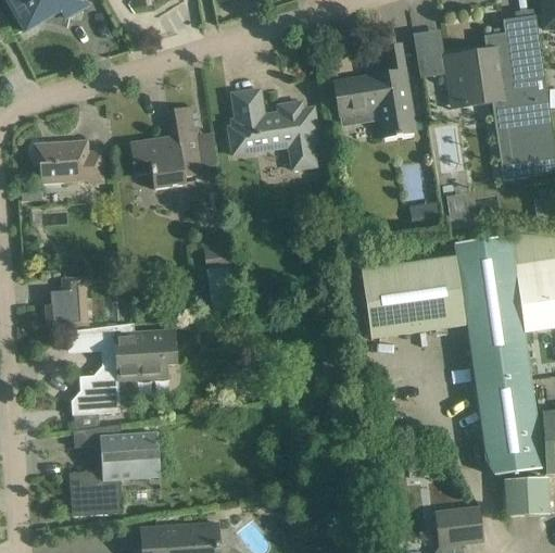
[(8,0),(26,30),(47,19),(43,13),(46,7),(57,0),(67,17),(88,5),(85,0),(8,0)]
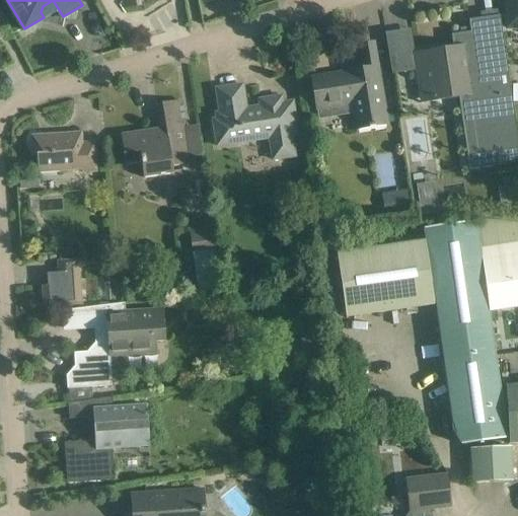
[(508,0),(508,26),(517,25),(517,0),(508,0)]
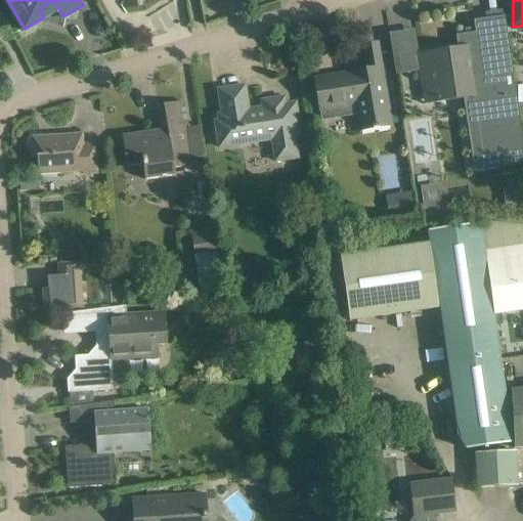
[(522,130),(509,34),(506,13),(474,18),(476,30),(456,33),(459,47),(451,48),(451,46),(406,53),(409,71),(420,70),(425,102),(465,97),(475,169),(522,162),(522,130)]
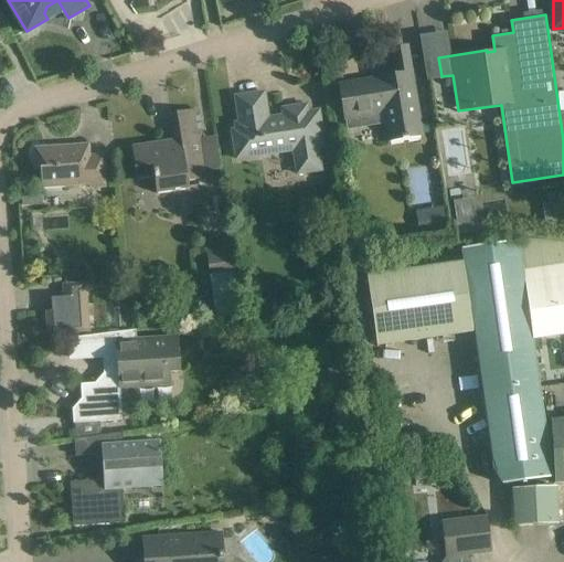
[(413,70),(339,82),(346,117),(383,112),(389,140),(424,134),(413,70)]
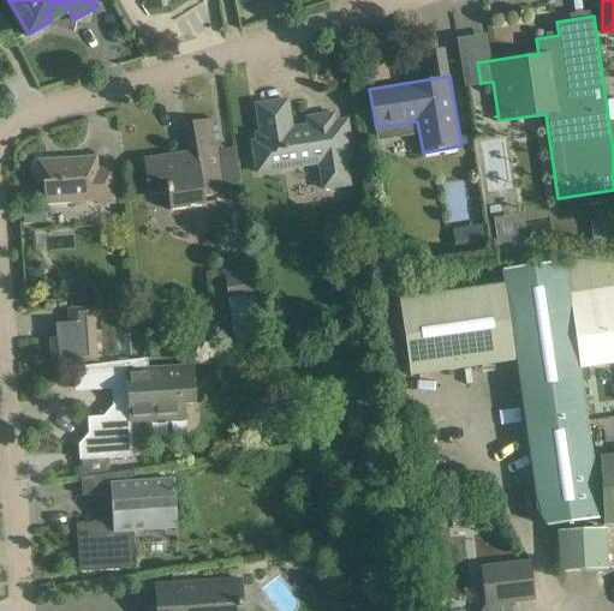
[(353,155),(347,118),(337,120),(335,112),(309,115),(311,131),(293,133),(288,99),(257,102),(262,131),(257,132),(258,139),(254,139),(258,171),(321,161),(325,186),(351,183),(346,156),(353,155)]
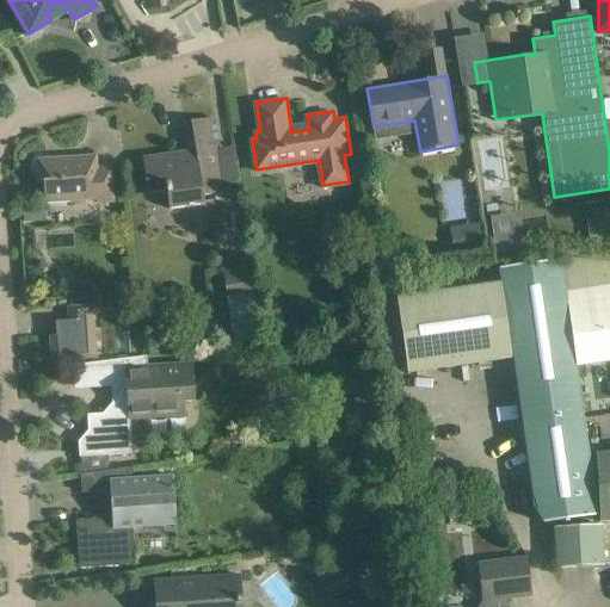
[(220,147),(219,140),(215,116),(186,121),(191,149),(145,156),(149,192),(167,189),(171,208),(204,203),(203,193),(225,189),(223,183),(239,181),(234,144),(220,147)]
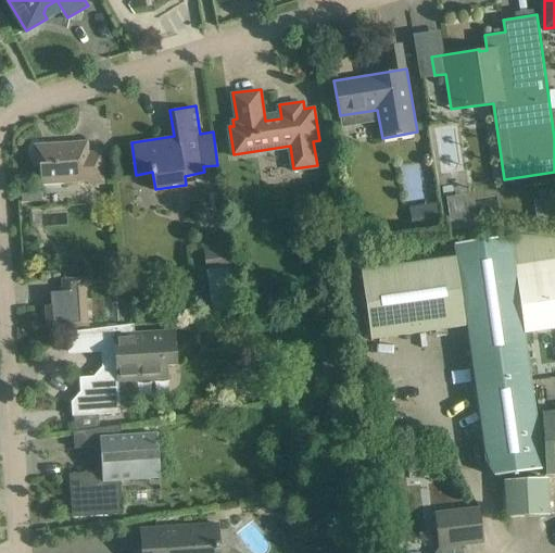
[(103,181),(102,151),(88,151),(87,140),(36,145),(38,165),(40,165),(41,183),(89,179),(89,183),(103,181)]
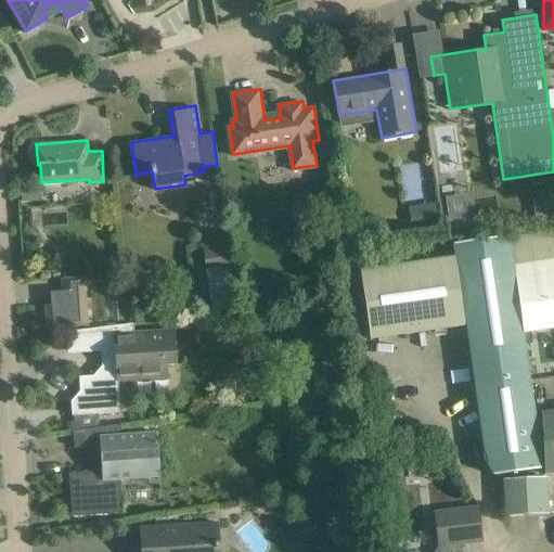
[(471,223),(465,192),(447,195),(451,227),(471,223)]
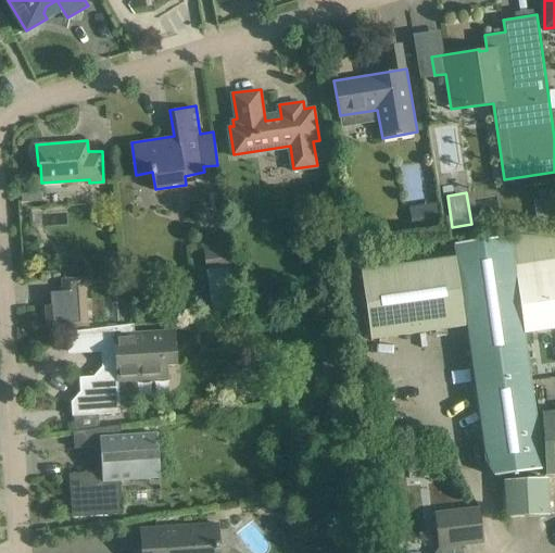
[(554,197),(534,199),(538,218),(554,215),(554,197)]
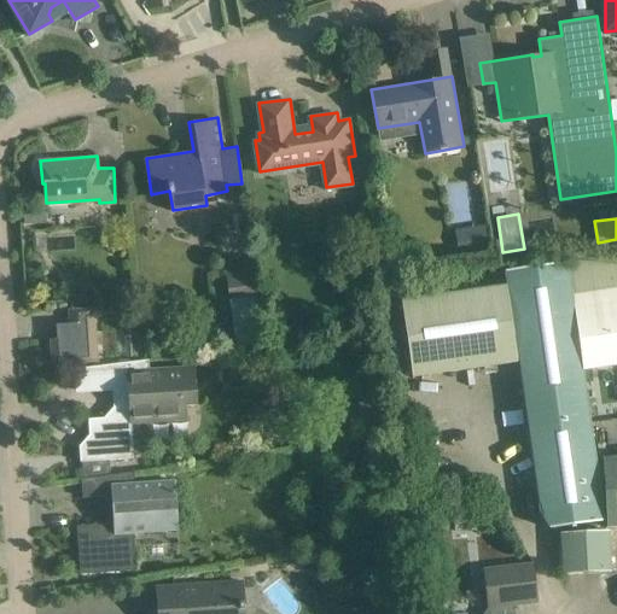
[(490,251),(485,223),(457,228),(460,256),(490,251)]
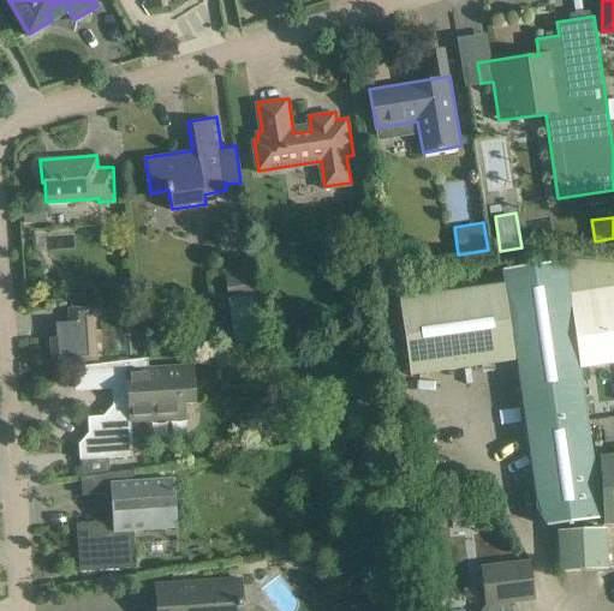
[(613,262),(566,256),(566,259),(565,259),(579,367),(582,367),(613,363),(613,262)]
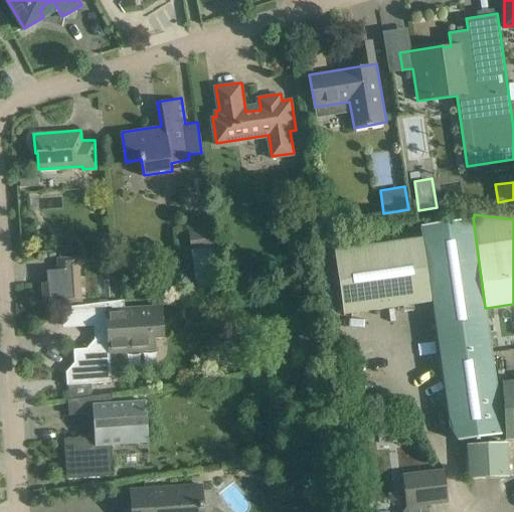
[(487,308),(485,308),(473,217),(420,224),(422,236),(432,301),(449,421),(460,440),(505,433),(487,308)]
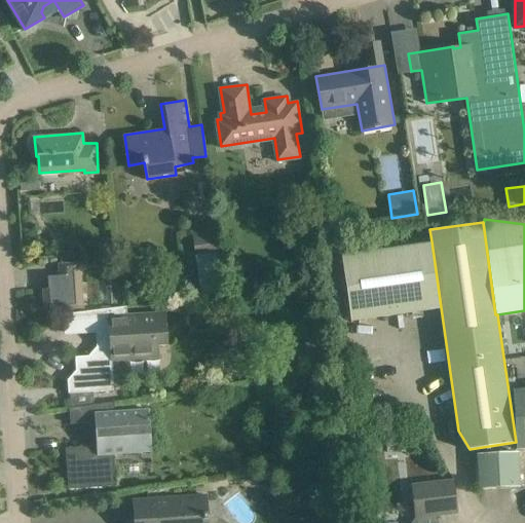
[(227,291),(220,252),(216,225),(192,229),(196,256),(202,295),(227,291)]
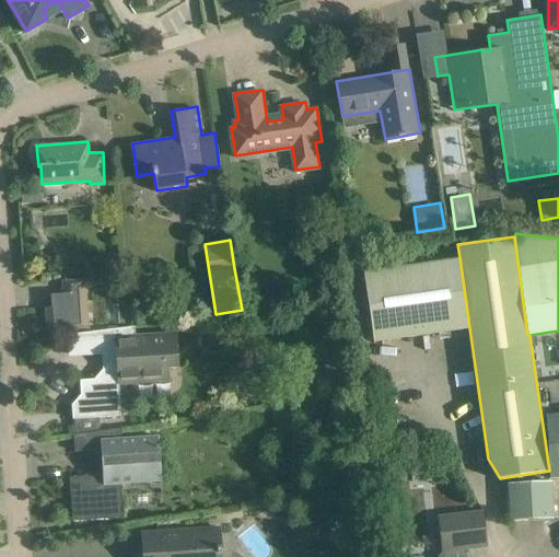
[(422,334),(469,327),(459,257),(412,264),(422,334)]
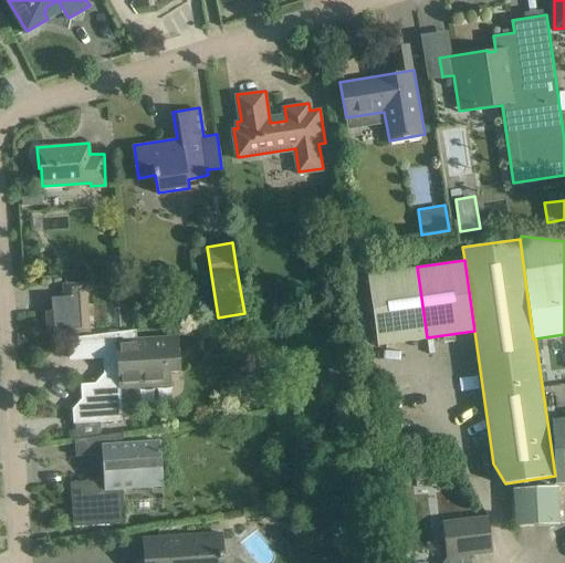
[(378,344),(427,337),(417,267),(368,273),(378,344)]
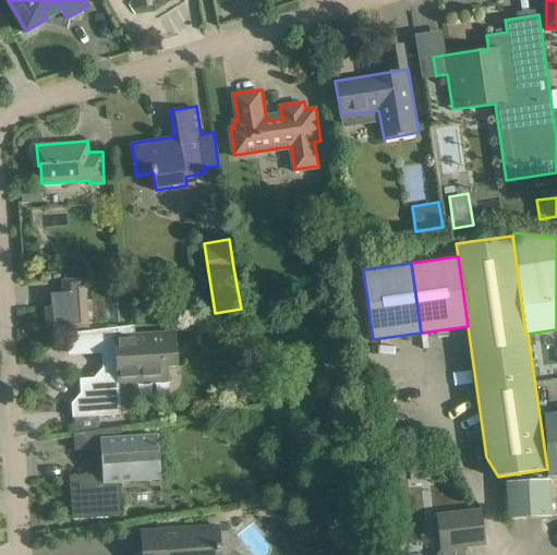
[(47,304),(49,327),(88,324),(85,291),(87,291),(86,278),(64,279),(65,291),(51,292),(52,304),(47,304)]
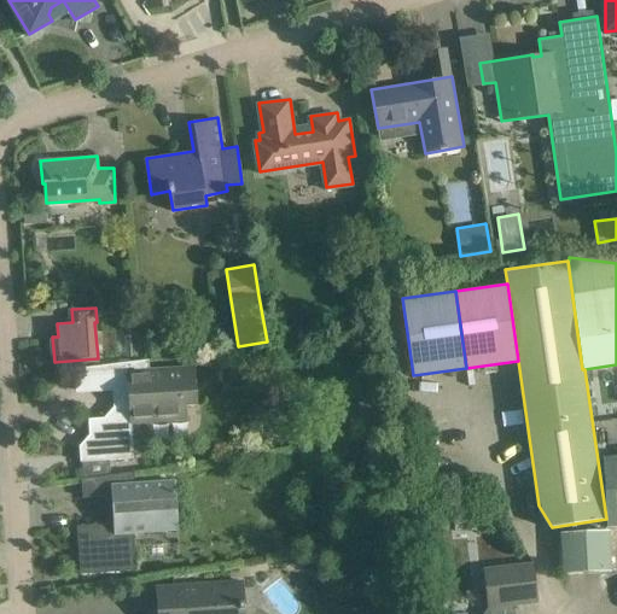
[(110,473),(110,458),(134,456),(132,424),(188,420),(187,405),(198,404),(196,364),(150,367),(150,360),(127,362),(128,387),(121,389),(122,404),(115,405),(105,416),(89,417),(91,433),(81,444),(80,444),(81,460),(83,460),(85,478),(110,473)]
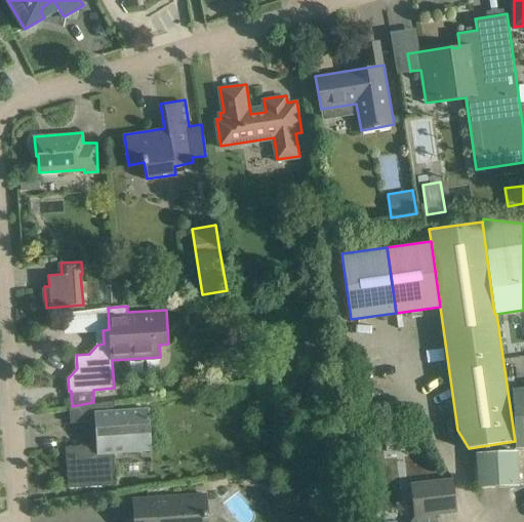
[(516,446),(523,445),(523,387),(512,388),(516,446)]
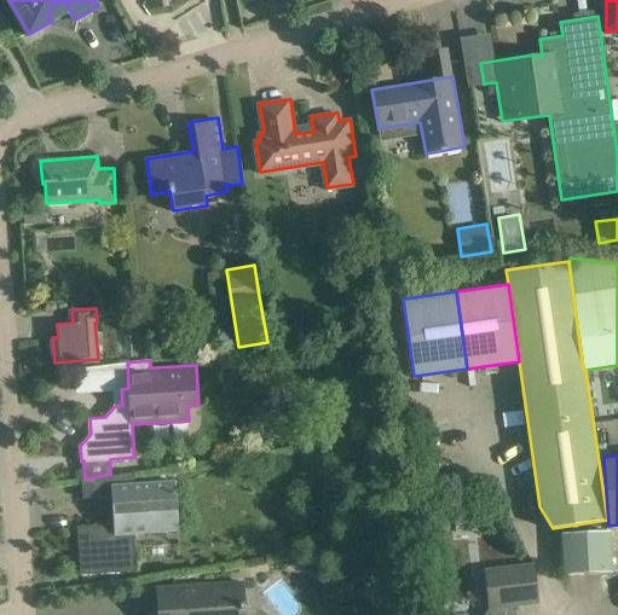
[(175,477),(136,481),(136,470),(110,474),(85,479),(82,479),(84,497),(109,495),(111,523),(79,526),(81,574),(137,569),(134,532),(179,529),(175,477)]
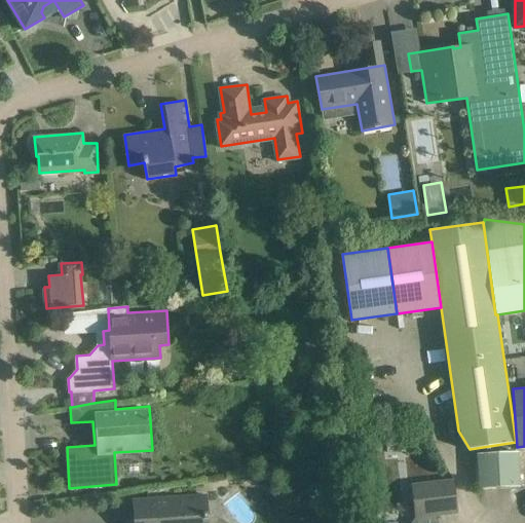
[(480,487),(521,485),(519,450),(478,452),(480,487)]
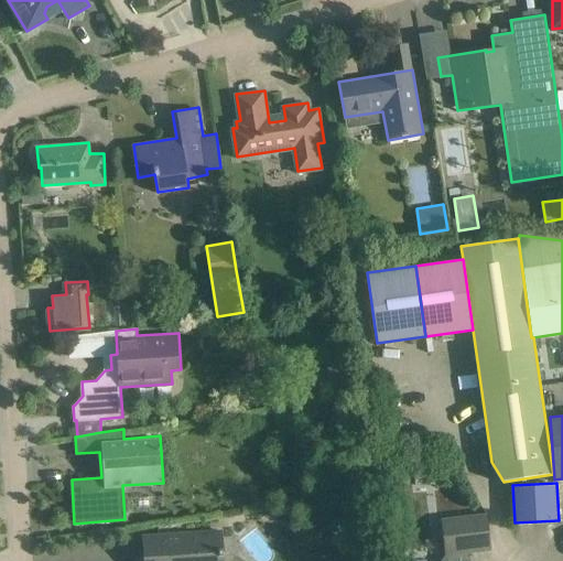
[(464,560),(464,551),(491,548),(488,514),(441,519),(445,554),(440,560),(464,560)]
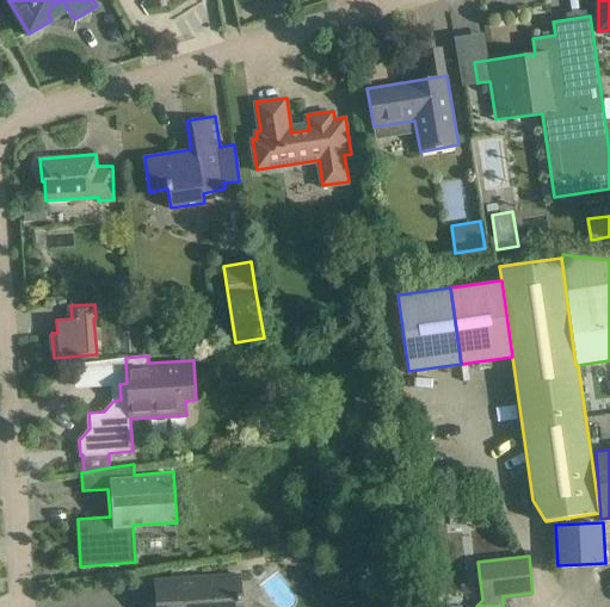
[(241,606),(239,574),(156,578),(158,596),(153,598),(153,599),(158,599),(158,606),(241,606)]
